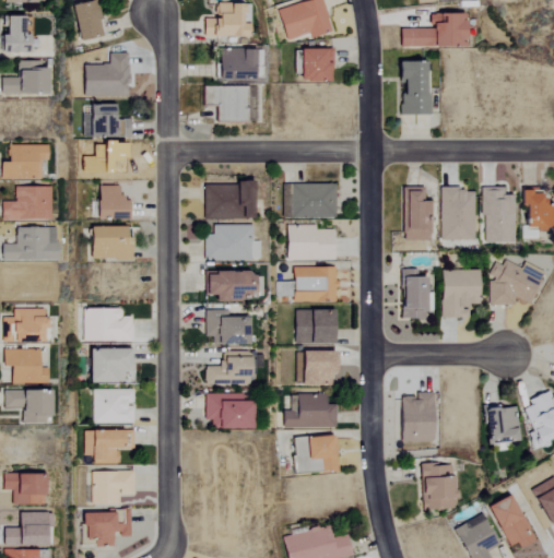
[(101,0),(75,3),(81,38),(106,35),(101,0)]
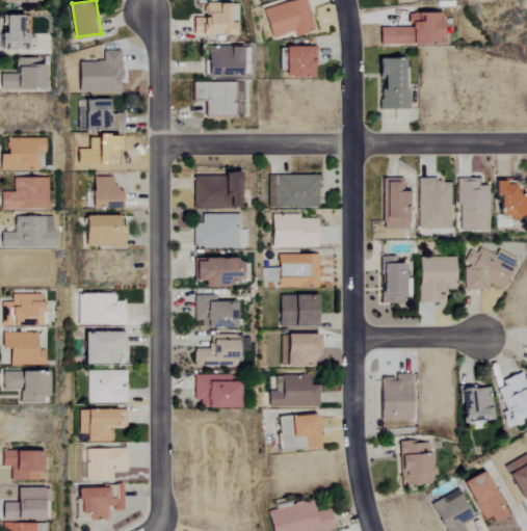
[(294,0),(265,8),(274,38),(296,32),(297,35),(317,30),(308,0),(294,0)]
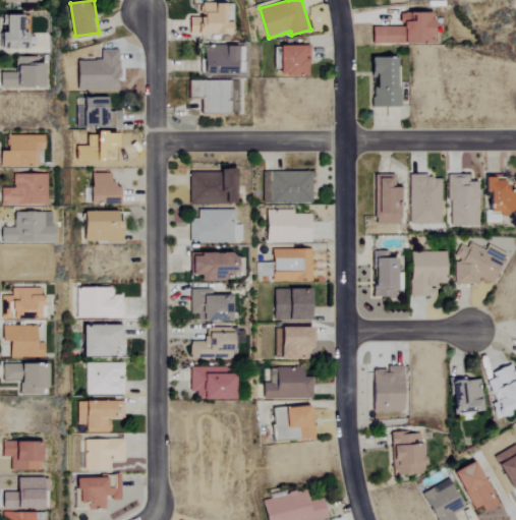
[(190,34),(231,33),(230,20),(228,20),(227,2),(203,3),(203,17),(190,17),(190,34)]
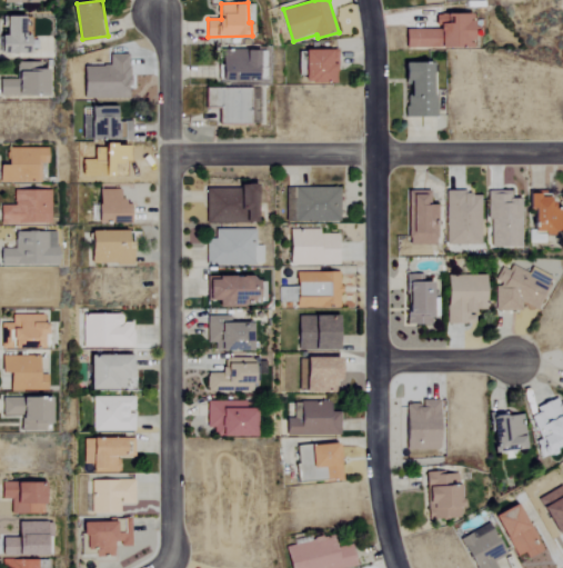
[(408,29),(409,48),(473,47),(473,15),(429,15),(429,28),(408,29)]
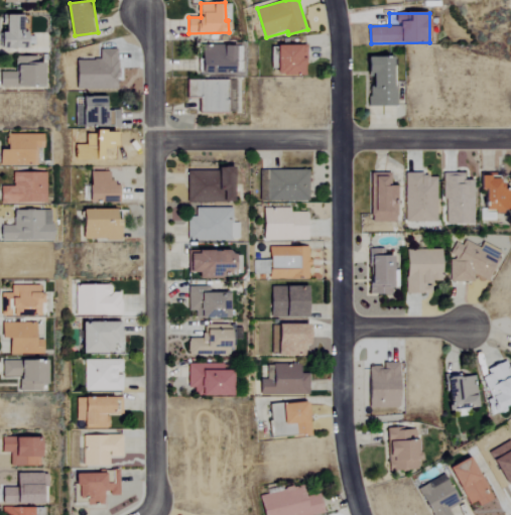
[(22,14),(6,14),(6,32),(1,32),(1,46),(27,46),(27,31),(22,30),(22,14)]
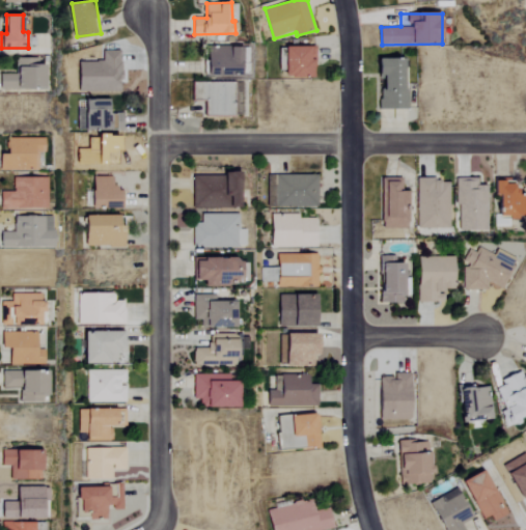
[(311,46),(287,45),(286,76),(314,77),(314,58),(310,58),(311,46)]
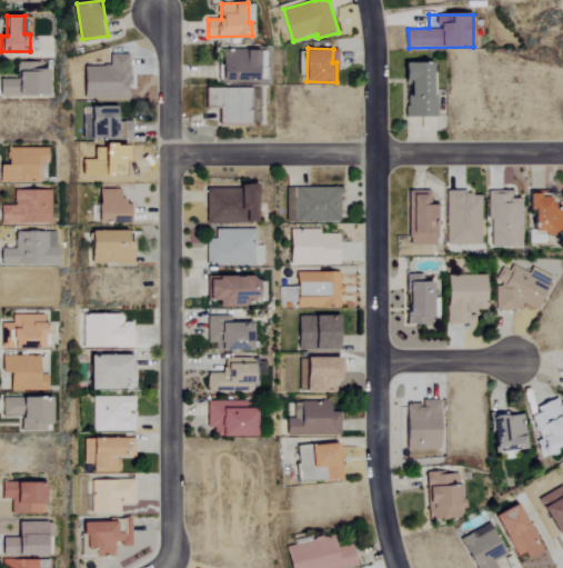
[(258,50),(223,49),(222,80),(258,81),(258,50)]
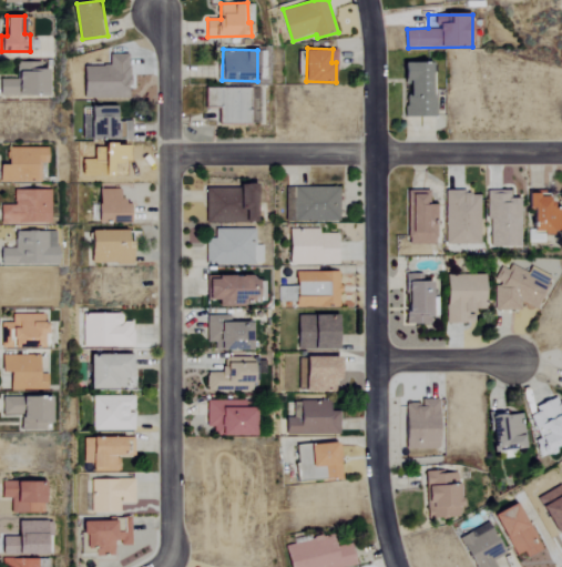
[(132,97),(131,53),(112,53),(112,64),(87,66),(87,98),(132,97)]
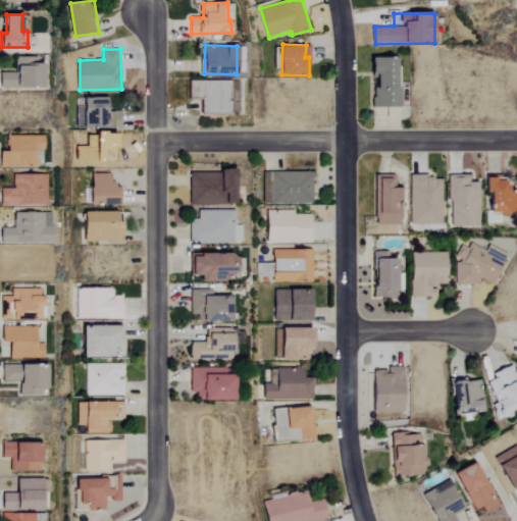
[(40,56),(17,56),(16,71),(2,71),(2,87),(45,87),(45,62),(40,62),(40,56)]
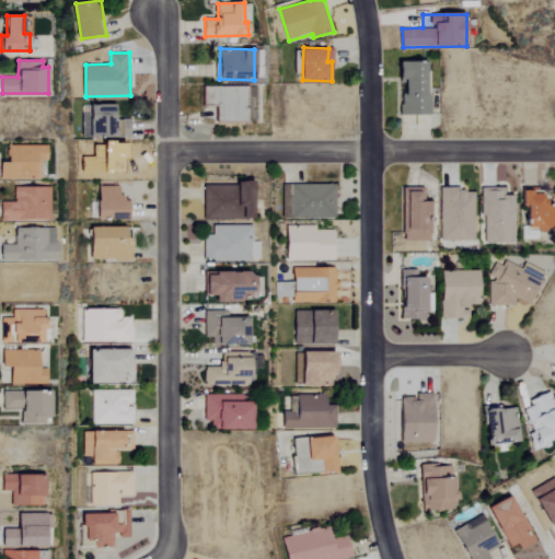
[(432,115),(432,61),(400,61),(400,80),(404,80),(404,115),(432,115)]
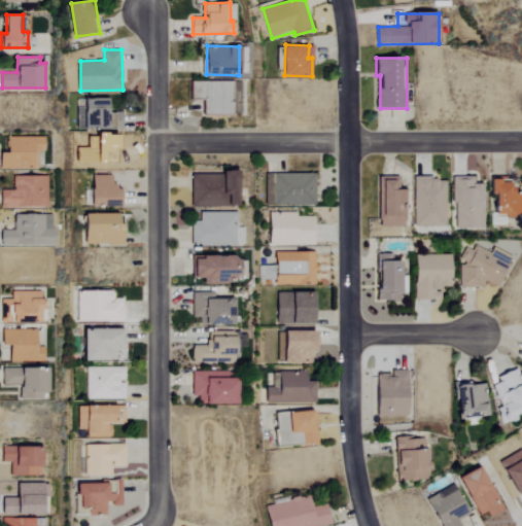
[(232,115),(233,81),(195,80),(195,99),(205,99),(205,114),(232,115)]
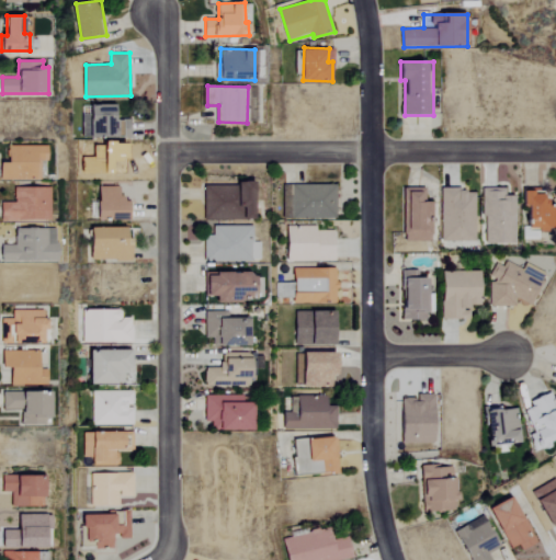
[(116,104),(91,104),(91,137),(132,138),(133,118),(116,118),(116,104)]
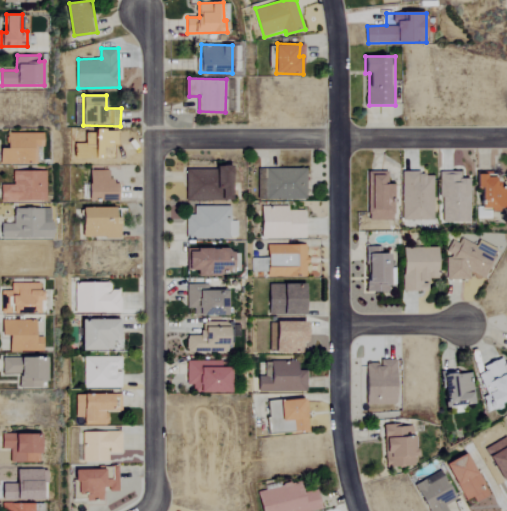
[(39,147),(45,147),(44,132),(8,133),(8,148),(1,149),(1,164),(39,163),(39,147)]
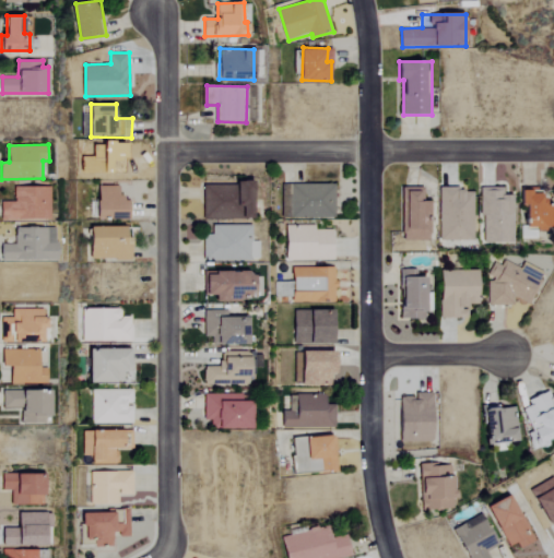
[(205,218),(254,217),(254,182),(204,183),(205,218)]
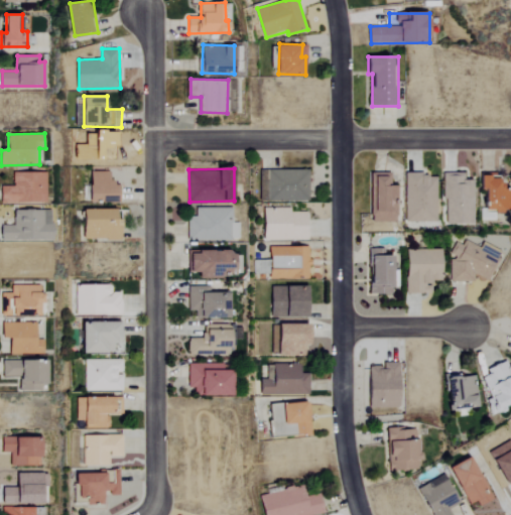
[(271,169),(271,201),(312,201),(311,169),(271,169)]
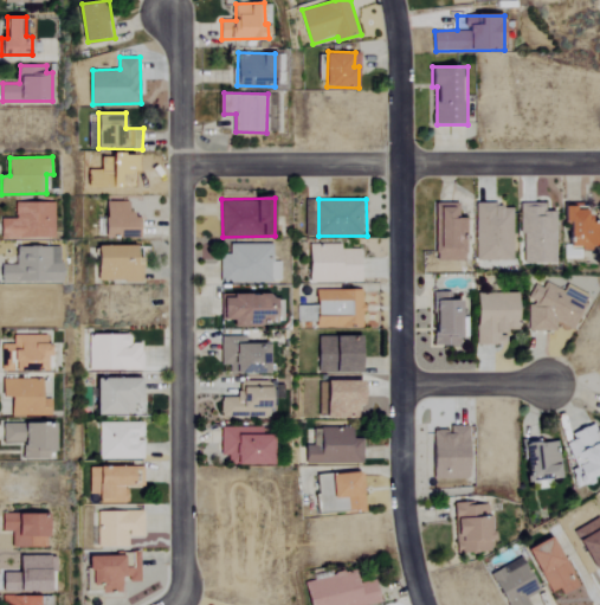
[(56,237),(56,201),(17,203),(18,217),(2,217),(4,239),(56,237)]
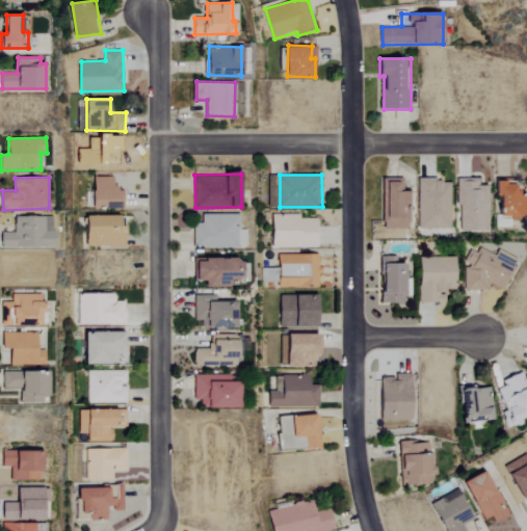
[(114,177),(94,177),(94,208),(123,208),(124,188),(114,187),(114,177)]
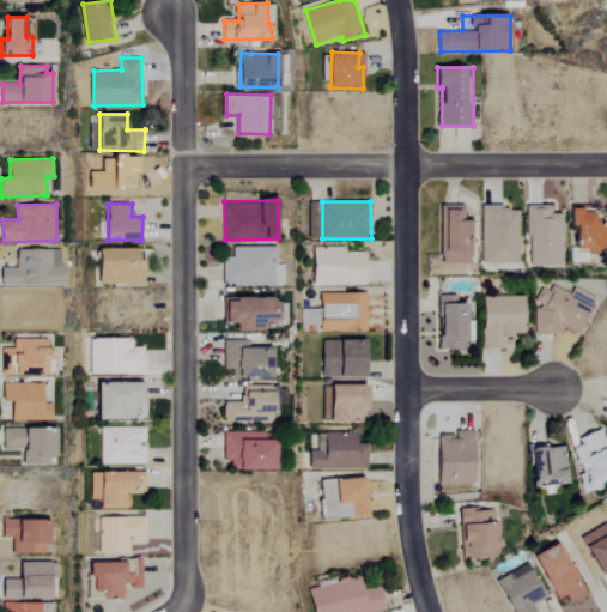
[(473,264),(474,219),(466,219),(466,206),(443,205),(443,262),(473,264)]
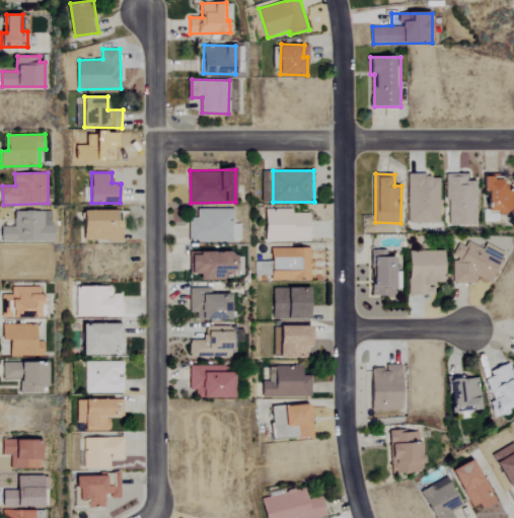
[(450,173),(451,225),(480,224),(479,180),(470,180),(470,173),(450,173)]
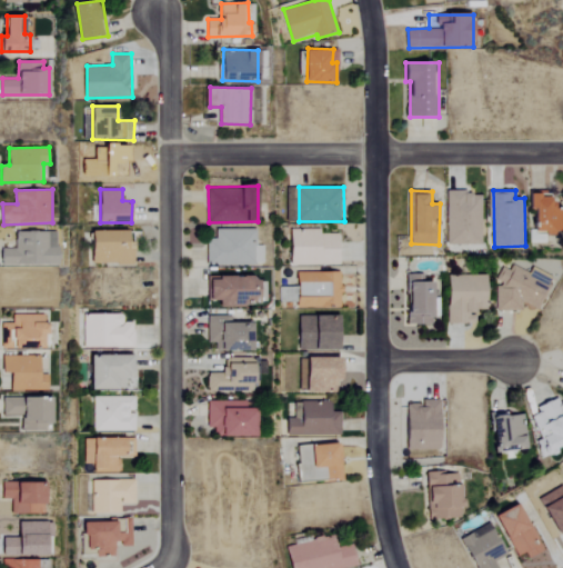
[(483,245),(483,191),(450,191),(449,243),(483,245)]
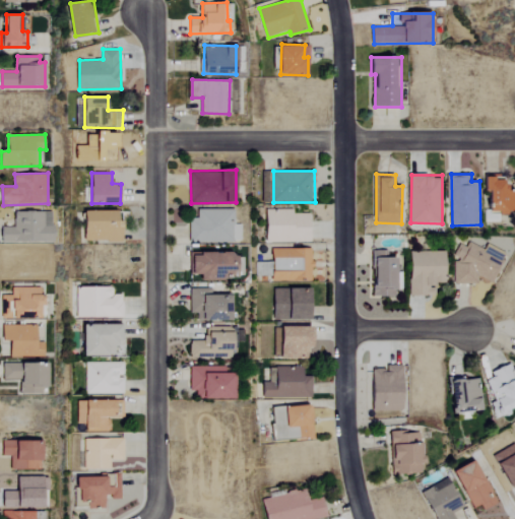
[(487,176),(487,192),(491,192),(492,213),(514,212),(514,191),(508,191),(507,176),(487,176)]
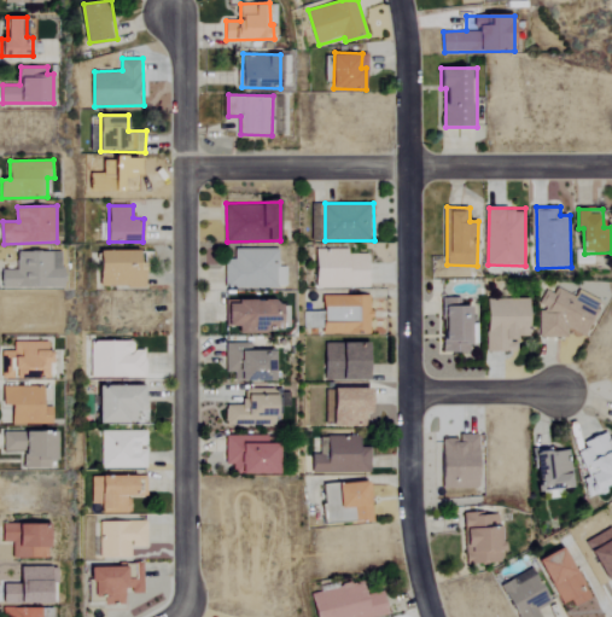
[(279,248),(234,249),(234,258),(226,258),(227,287),(287,286),(287,266),(279,266),(279,248)]
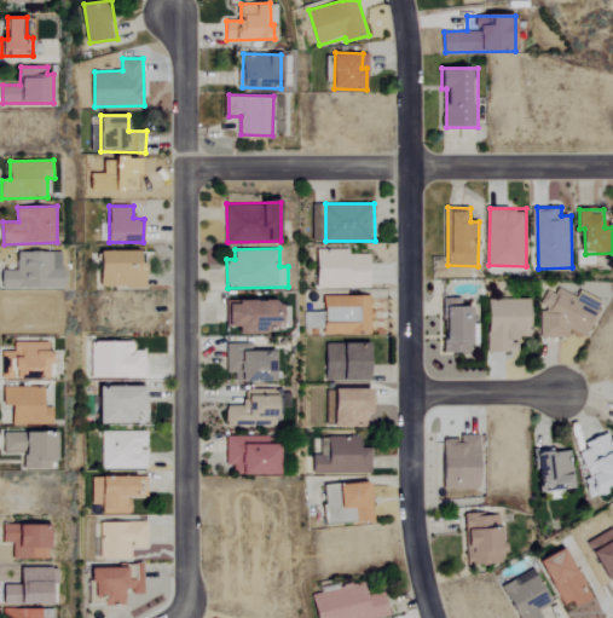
[(371,254),(352,253),(352,249),(319,248),(318,287),(371,288),(371,254)]
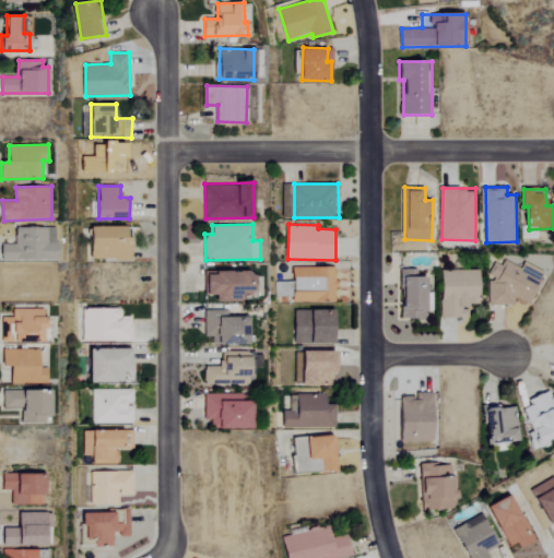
[(92,259),(132,258),(132,237),(127,237),(126,226),(91,226),(92,259)]
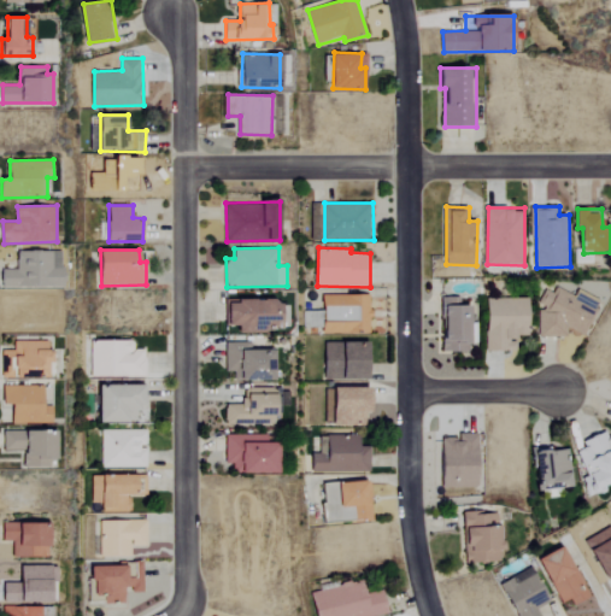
[(64,252),(19,251),(19,269),(4,268),(4,286),(63,288),(64,252)]
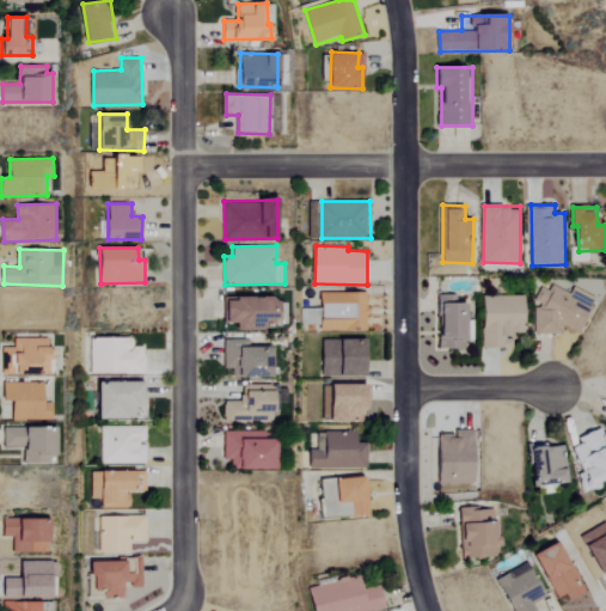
[(531,324),(559,338),(565,325),(579,331),(594,298),(574,287),(570,295),(549,285),(531,324)]
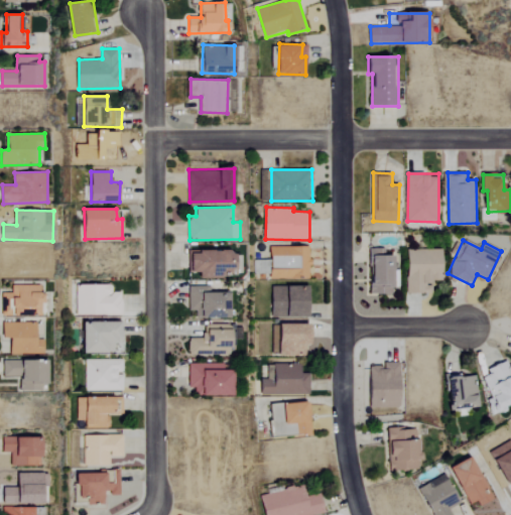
[(311,279),(311,246),(272,246),(271,278),(311,279)]
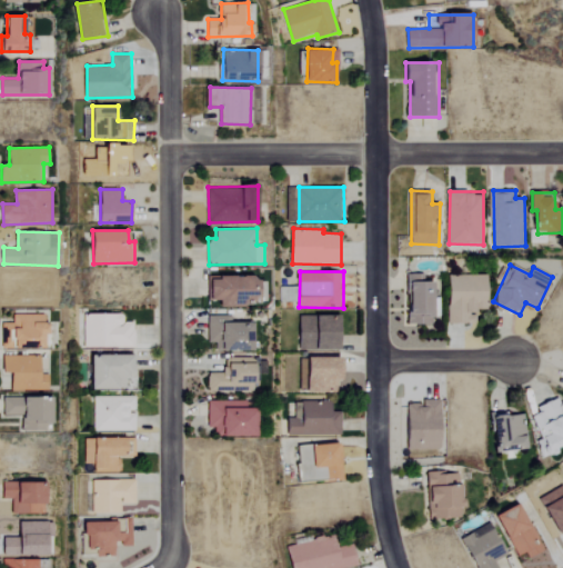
[(450,324),(478,324),(478,309),(488,309),(486,273),(449,275),(450,324)]
